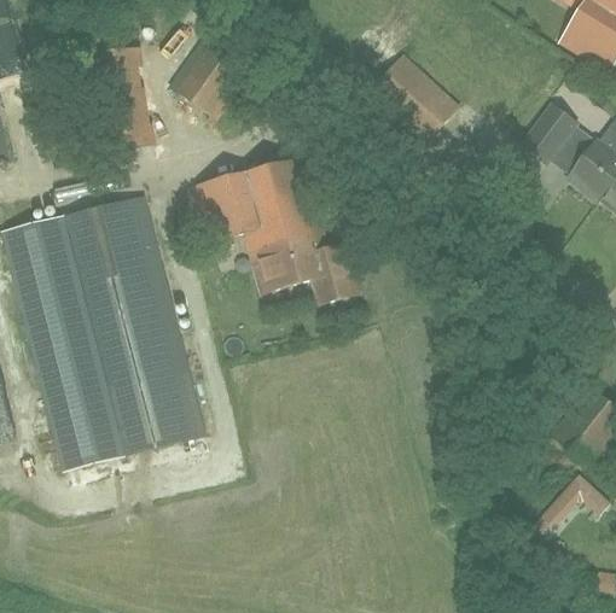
[(564,0),(577,9),(557,40),(606,71),(615,56),(615,0),(564,0)]
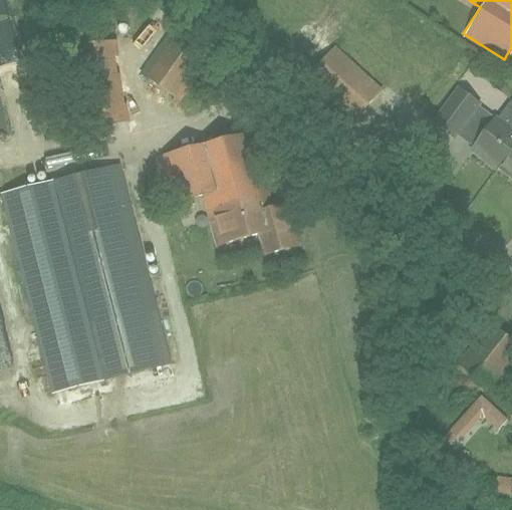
[(139,70),(178,98),(214,48),(175,20),(139,70)]
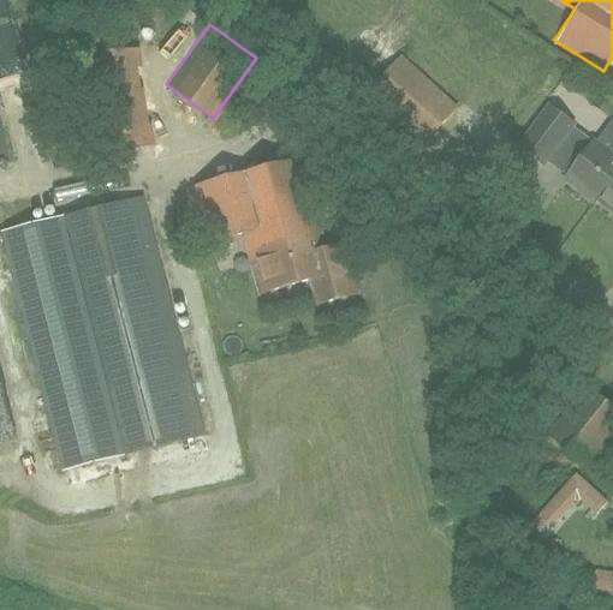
[(91,150),(136,144),(153,142),(138,46),(123,48),(120,31),(76,39),(84,94),(91,150)]
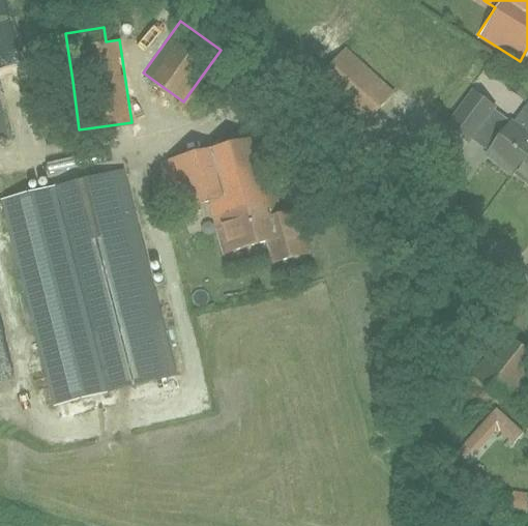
[(0,52),(15,48),(8,29),(0,31),(0,52)]
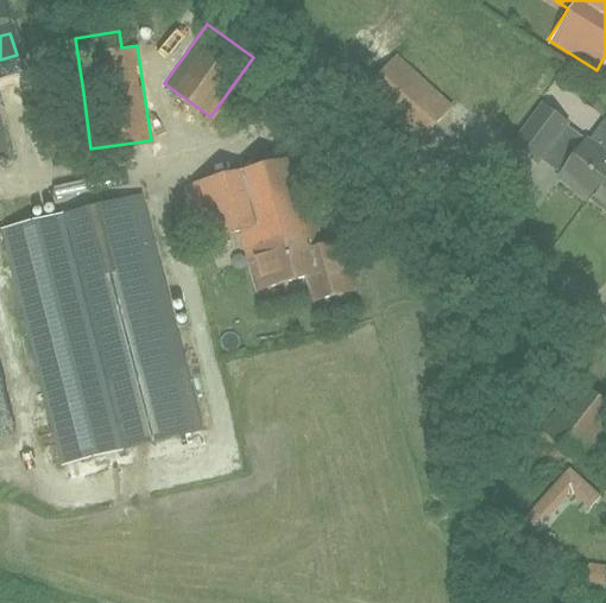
[(417,139),(449,103),(406,64),(409,61),(398,50),(363,89),(417,139)]
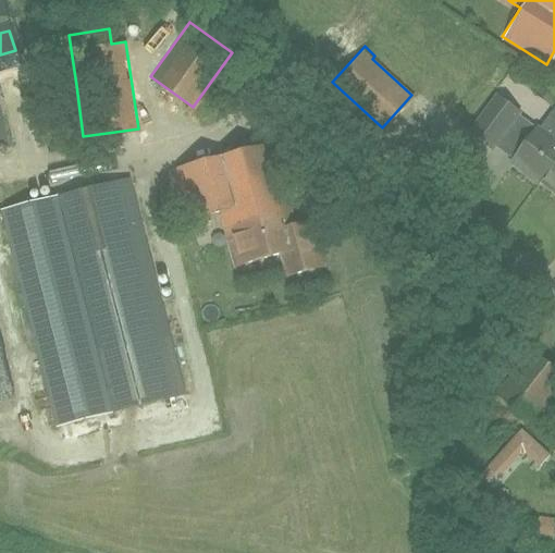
[(529,170),(539,177),(554,156),(554,130),(551,136),(537,125),(535,127),(515,112),(517,111),(494,95),(468,130),(490,146),(505,126),(525,140),(510,160),(527,173),(529,170)]
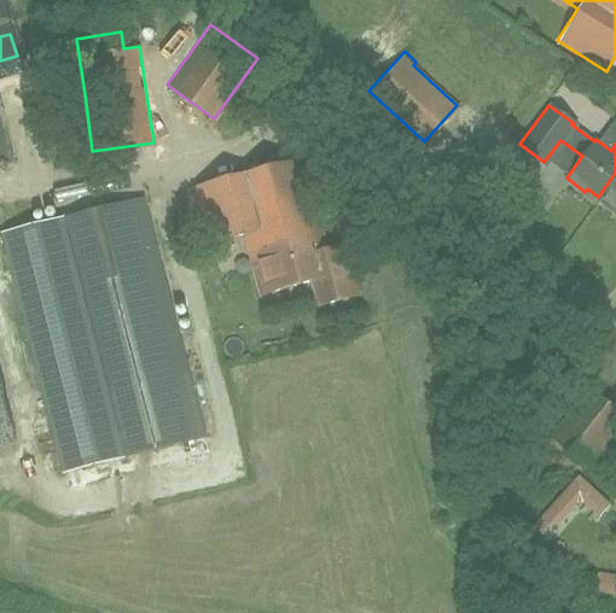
[(331,107),(301,118),(313,147),(311,147),(317,163),(314,164),(324,190),(335,185),(335,186),(375,170),(364,144),(353,149),(342,120),(331,107)]
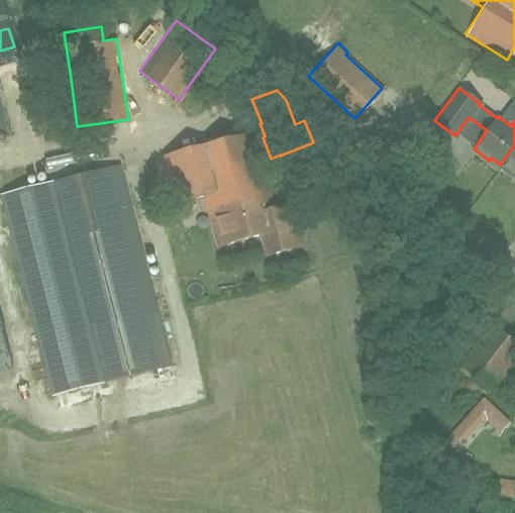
[(250,132),(160,158),(172,202),(203,193),(217,244),(260,232),(266,253),(298,244),(287,204),(272,208),(250,132)]
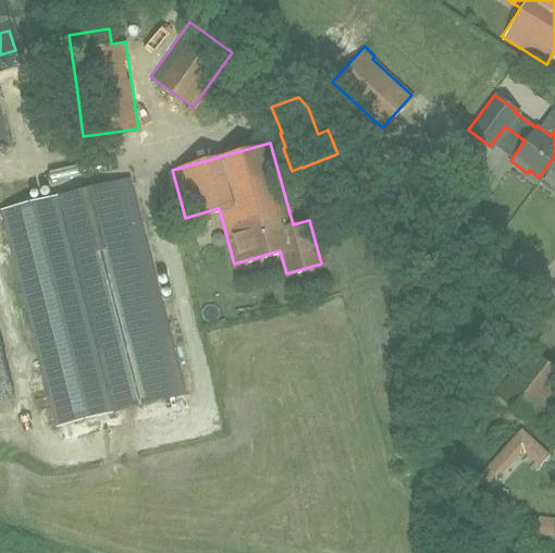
[(554,156),(539,177),(554,189),(554,156)]
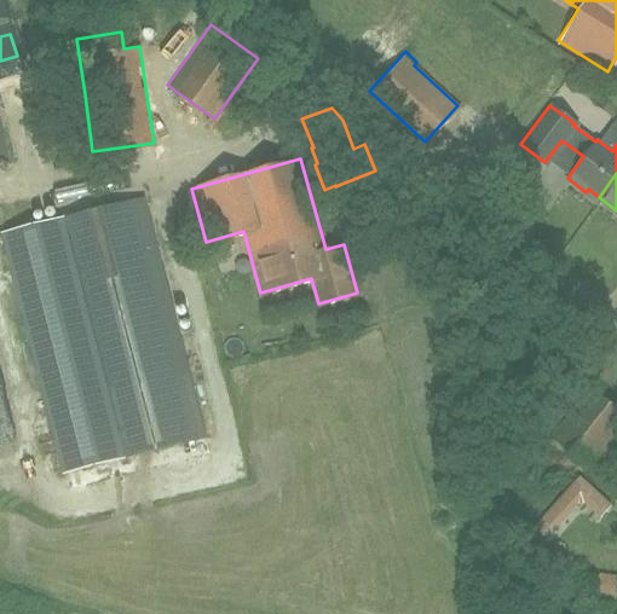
[(64,469),(201,435),(142,196),(4,230),(64,469)]
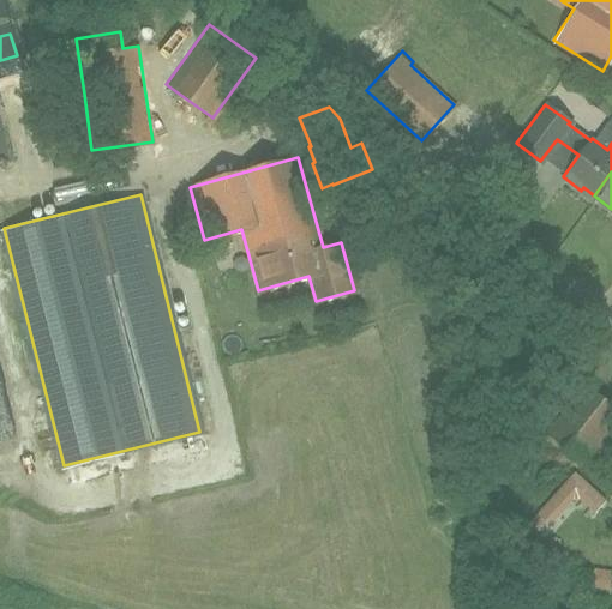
[(611,430),(611,404),(579,379),(540,428),(587,464),(611,430)]
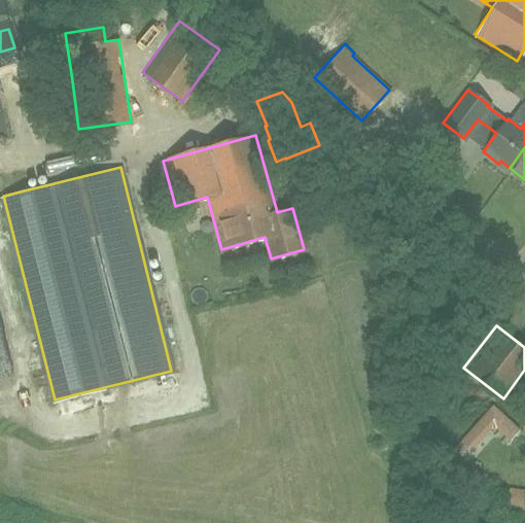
[(491,403),(449,449),(460,459),(489,427),(494,426),(509,439),(519,427),(491,403)]
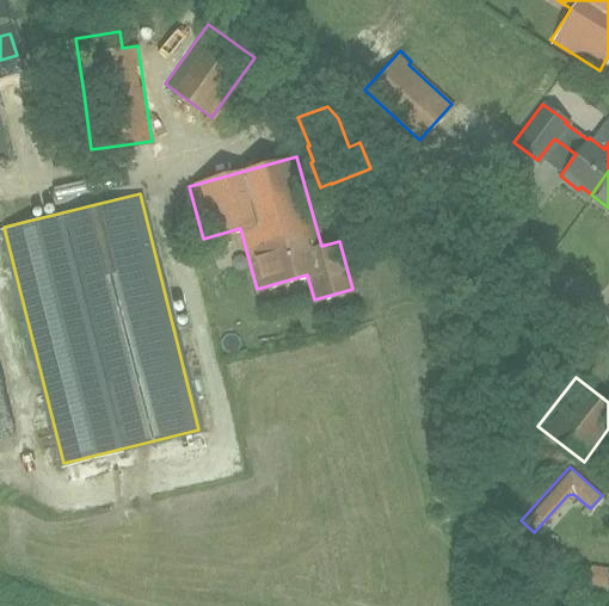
[(534,532),(521,520),(509,535),(521,545),(534,532)]
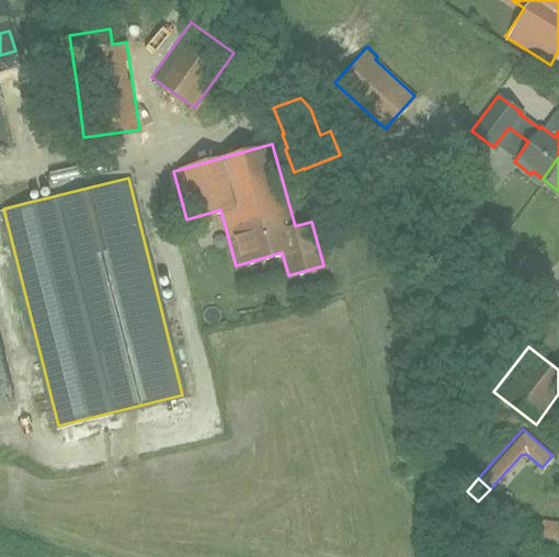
[(539,514),(537,536),(550,536),(551,515),(539,514)]
